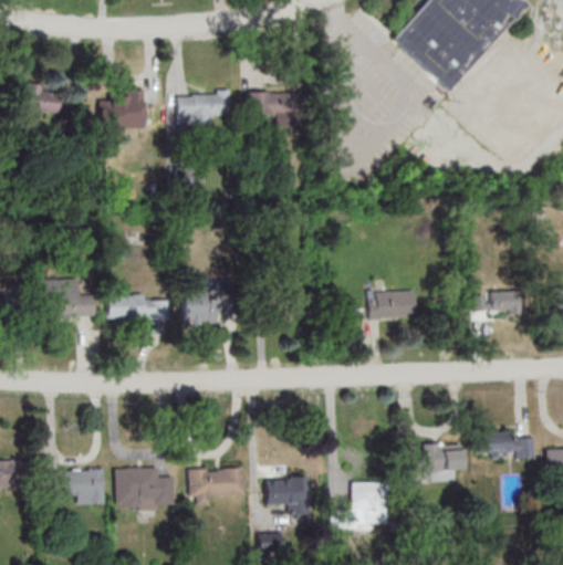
[(392,39),(426,0),(521,0),(527,4),(449,91),(392,39)]
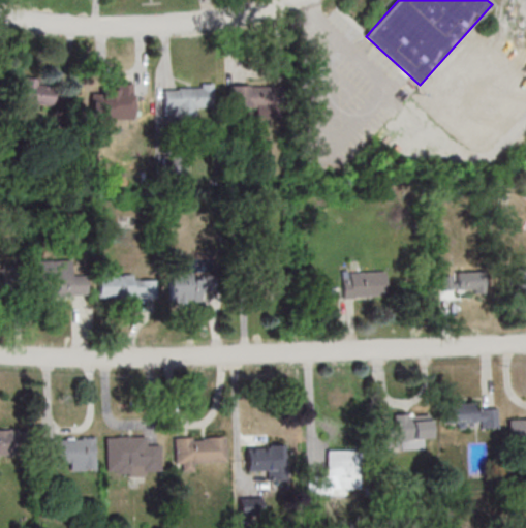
[(22,104),(56,104),(56,81),(22,81),(22,104)]
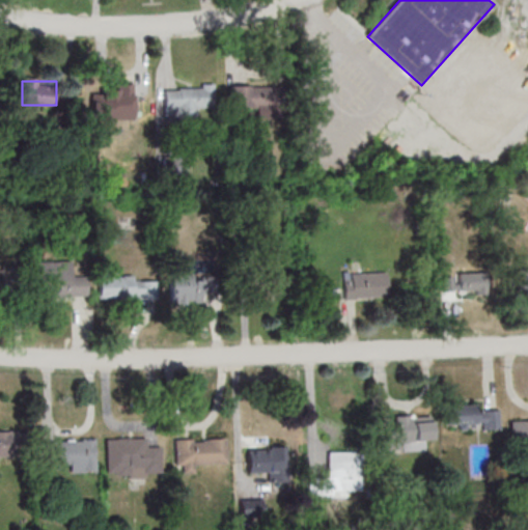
[(283,112),(283,87),(232,87),(232,112),(283,112)]
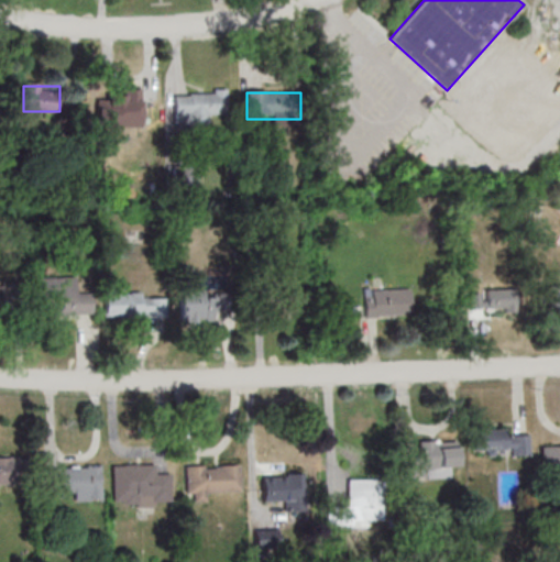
[(103,94),(103,128),(145,128),(145,94),(103,94)]
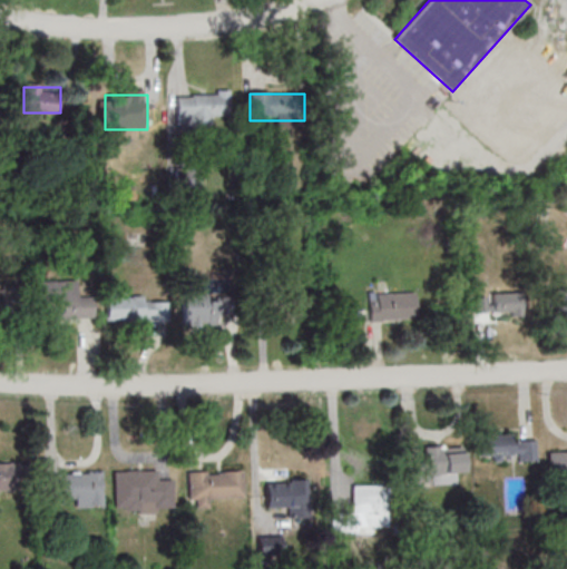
[(181,95),(181,127),(216,127),(216,117),(232,117),(232,95),(181,95)]
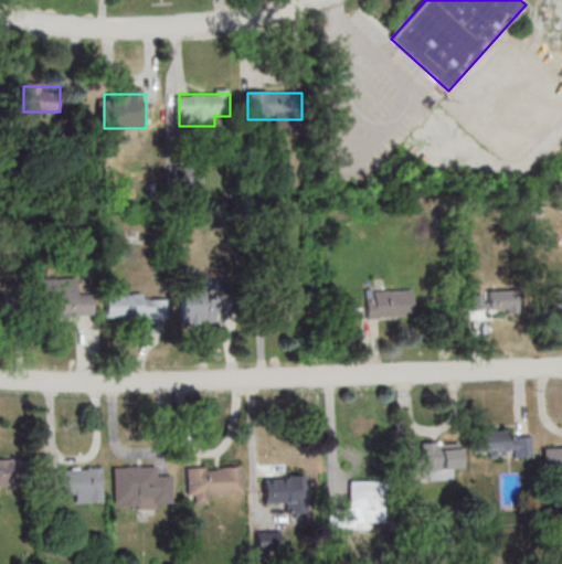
[(200,169),(186,169),(186,193),(200,193),(200,169)]
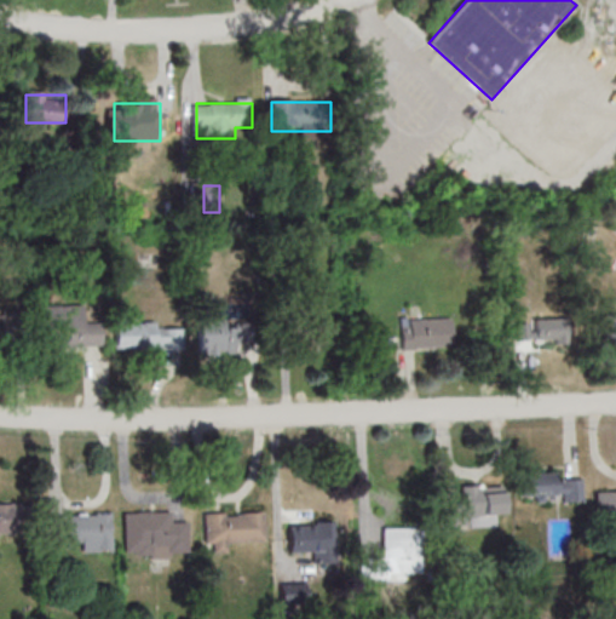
[(245,322),(214,322),(214,293),(201,293),(201,356),(245,356),(245,322)]
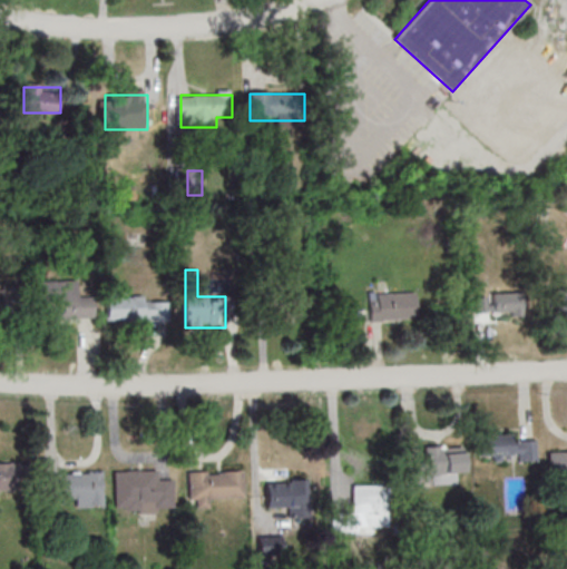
[(97,320),(97,296),(82,296),(82,282),(45,282),(45,320),(97,320)]
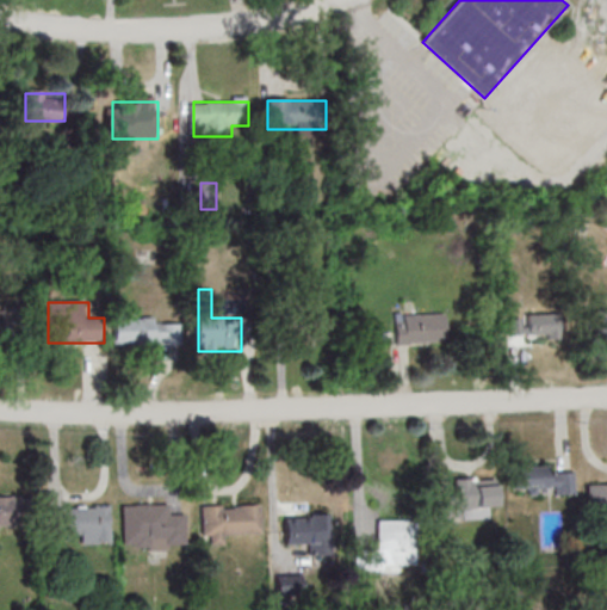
[(606,309),(596,310),(599,337),(606,336),(606,309)]
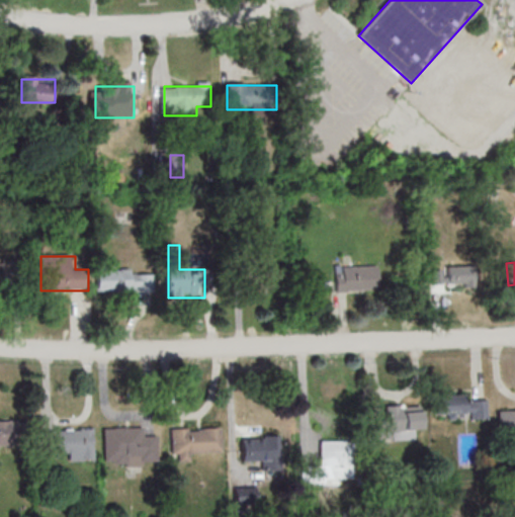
[(0,283),(12,284),(12,264),(0,263),(0,283)]
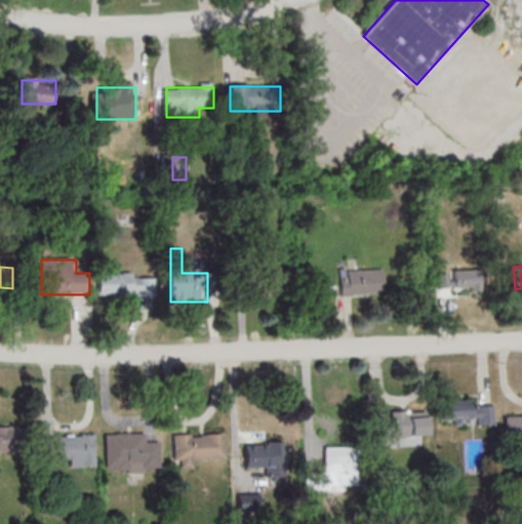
[(343,271),(343,296),(387,295),(386,271),(343,271)]
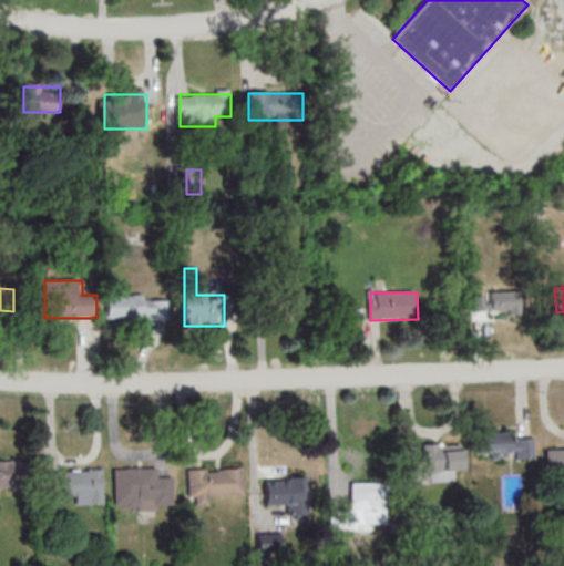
[(520,312),(520,292),(475,292),(475,312),(520,312)]
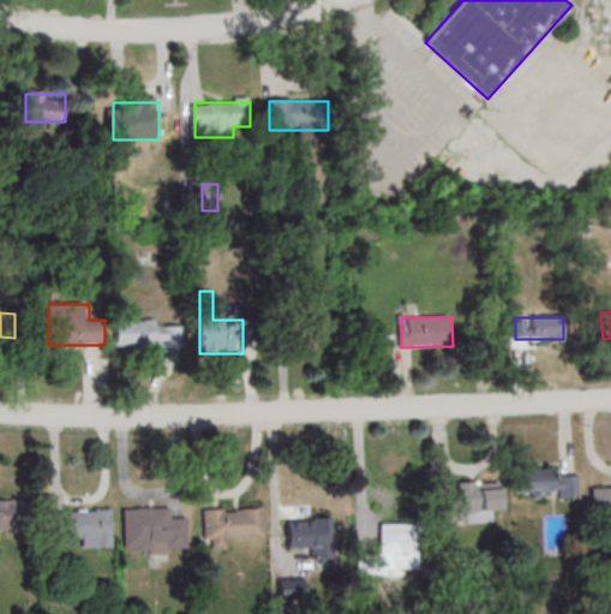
[(184,320),(117,320),(117,347),(184,347),(184,320)]
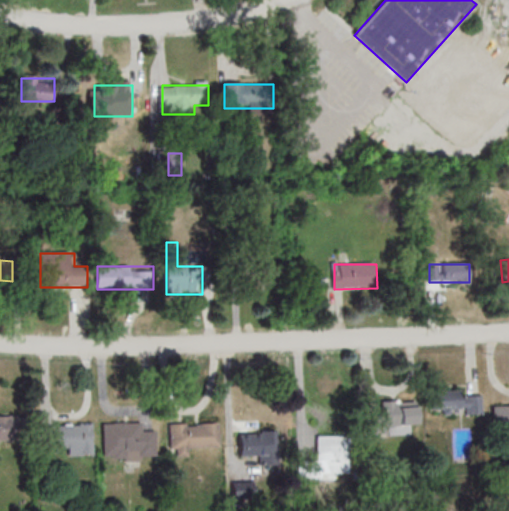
[(286,269),(243,269),(243,286),(286,286),(286,269)]
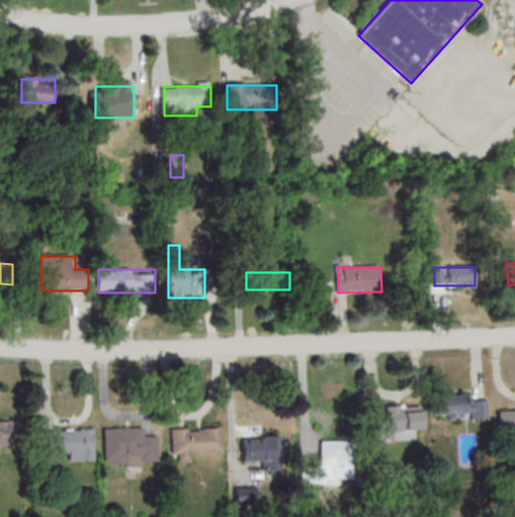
[(489,419),(489,400),(468,400),(468,396),(438,396),(438,419),(489,419)]
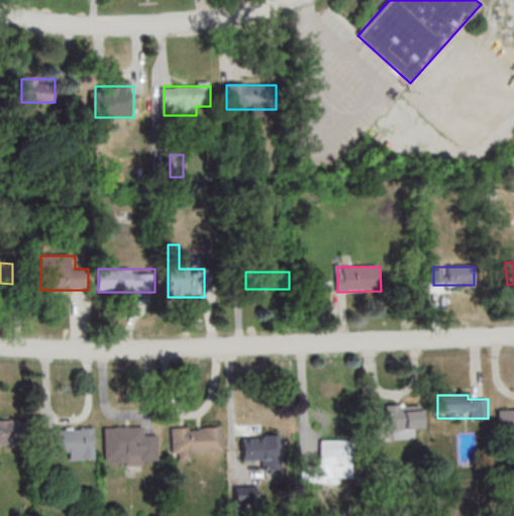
[(423,406),(388,406),(388,420),(376,421),(376,439),(415,439),(415,430),(423,430),(423,406)]
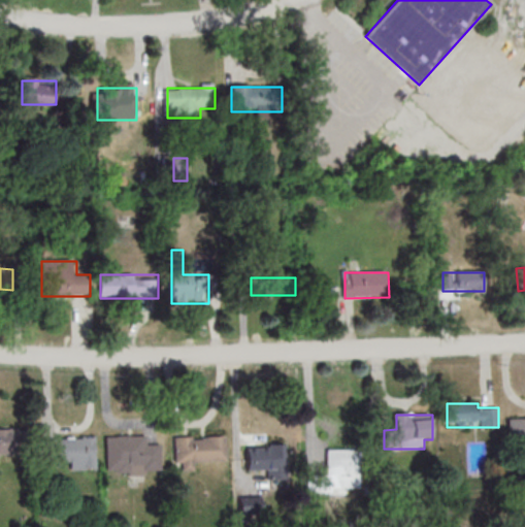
[(524,418),(510,419),(511,456),(524,455),(524,418)]
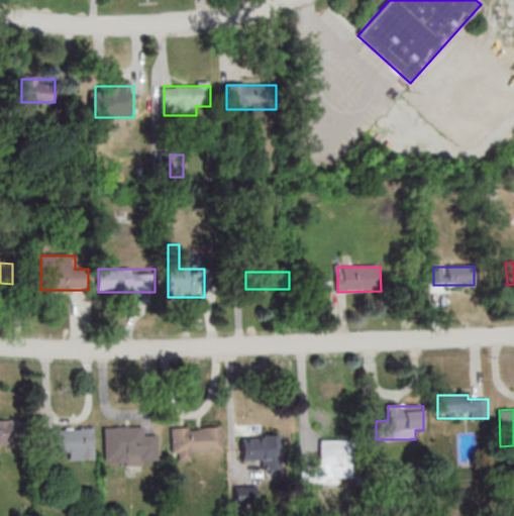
[(0,445),(21,446),(21,421),(0,421),(0,445)]
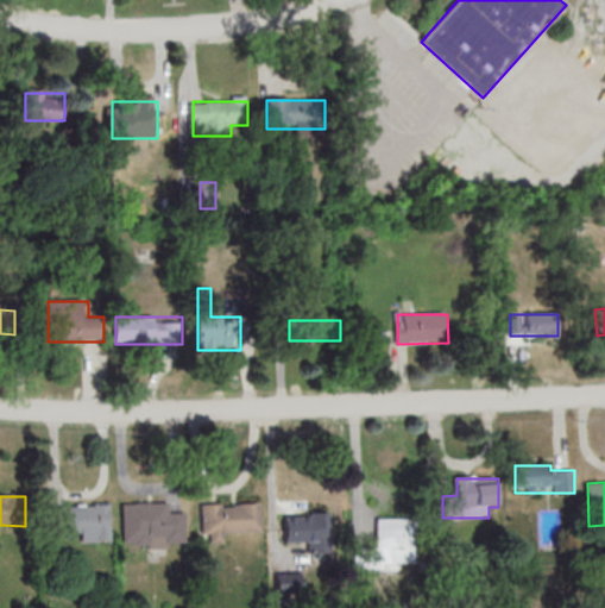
[(124,503),(124,547),(188,547),(188,514),(172,514),(171,503),(124,503)]
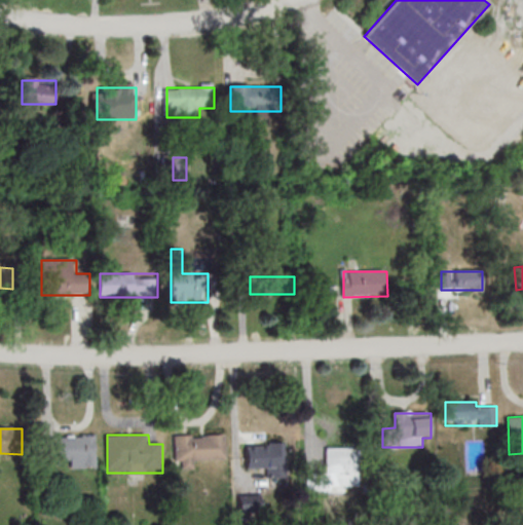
[(177,435),(177,469),(198,469),(198,461),(227,461),(227,435),(177,435)]
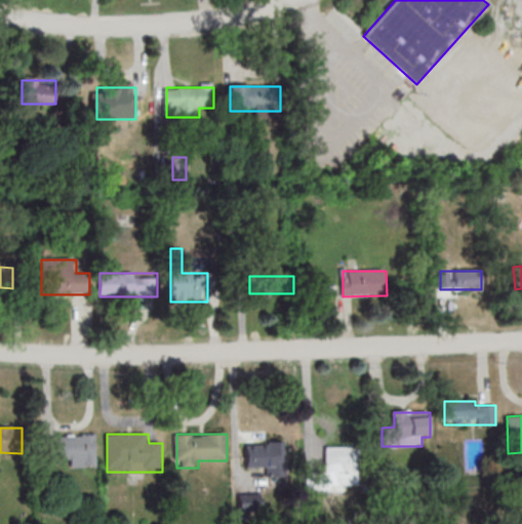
[(71,468),(97,468),(96,435),(50,436),(50,460),(71,460),(71,468)]
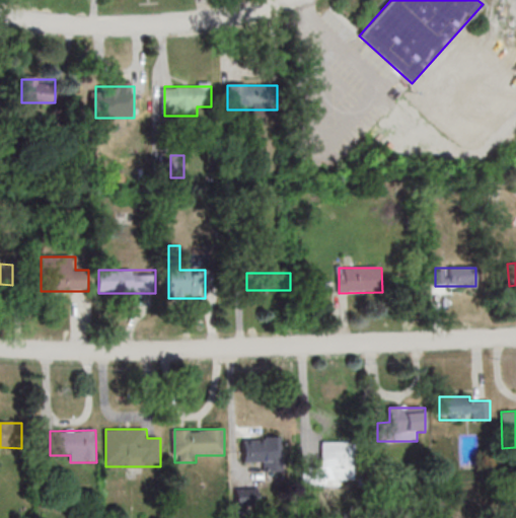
[(244,439),(244,466),(282,466),(282,439),(244,439)]
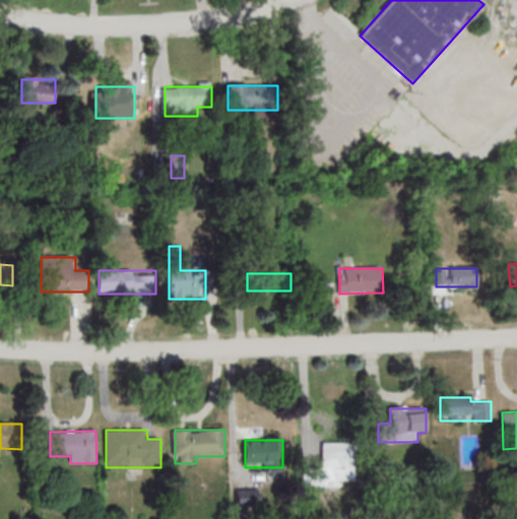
[(353,484),(353,444),(324,444),(324,467),(311,467),(311,484),(353,484)]
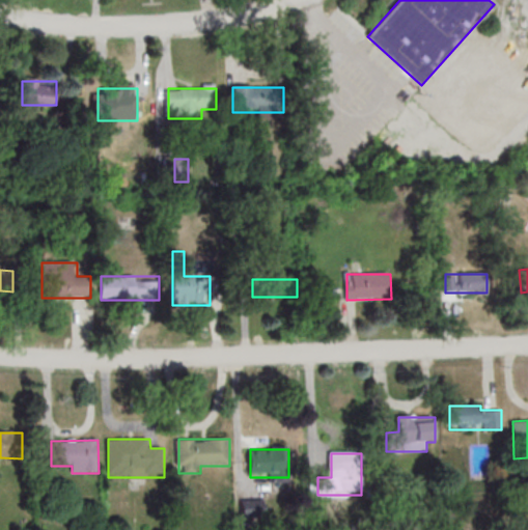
[(244,500),(244,515),(265,515),(265,500),(244,500)]
